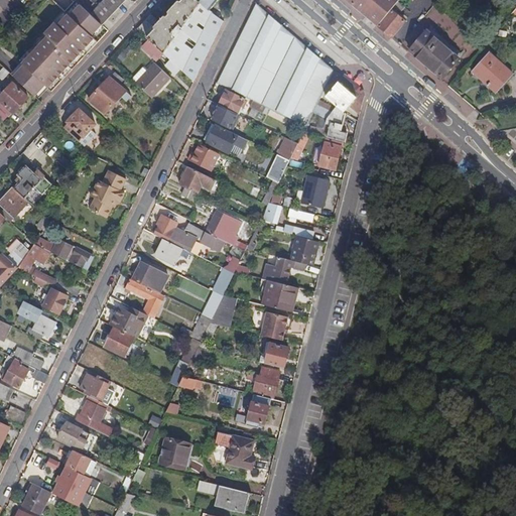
[(102,24),(124,0),(94,0),(102,6),(93,16),(102,24)]
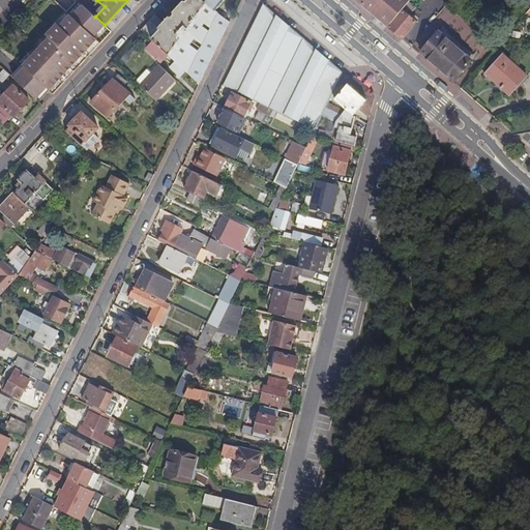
[(170,56),(207,5),(201,0),(184,0),(186,2),(166,24),(156,16),(149,23),(158,32),(151,39),(154,41),(170,56)]
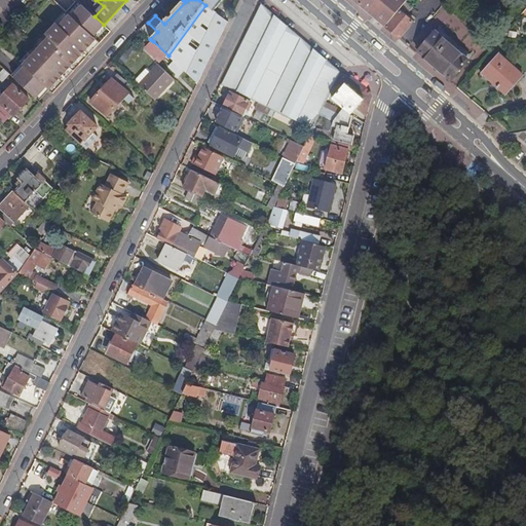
[(226,20),(230,14),(224,10),(220,15),(214,11),(222,0),(199,0),(205,5),(213,12),(218,15),(219,16),(225,21),(229,23),(229,22),(226,20)]
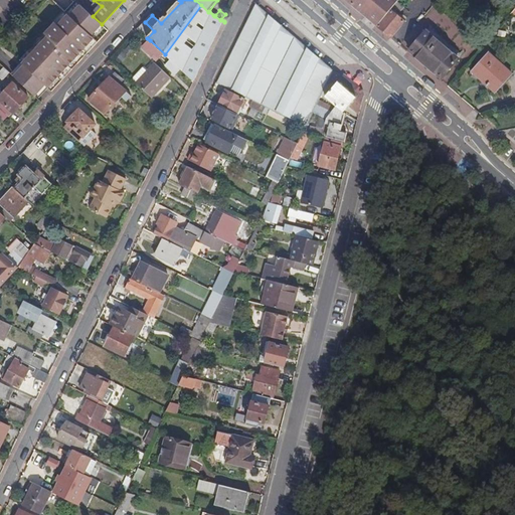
[(365,16),(379,0),(356,0),(352,5),(365,16)]
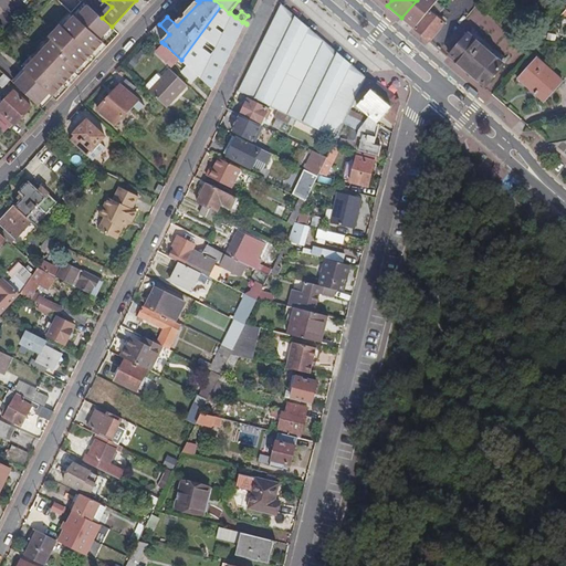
[(436,3),(437,2),(435,0),(417,0),(401,18),(415,29),(429,12),(432,8),(436,3)]
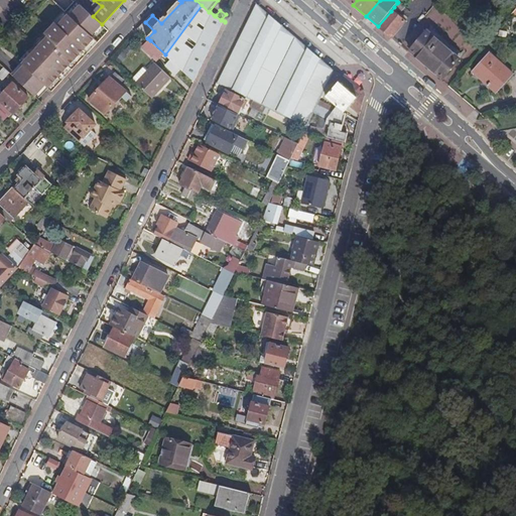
[(69,17),(81,5),(78,2),(67,15),(68,15),(69,17)]
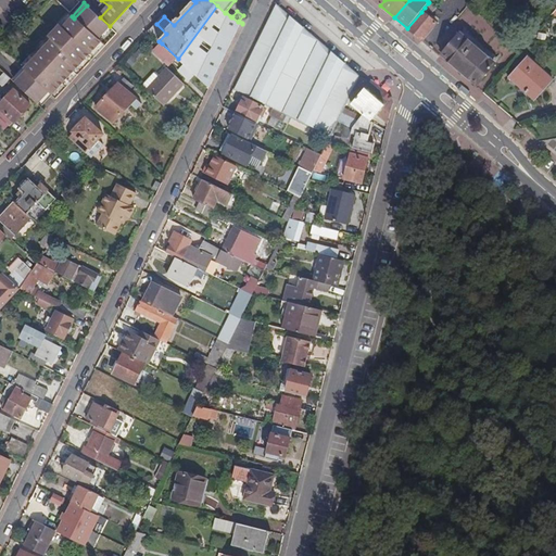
[(436,9),(428,3),(425,8),(432,13),(436,9)]
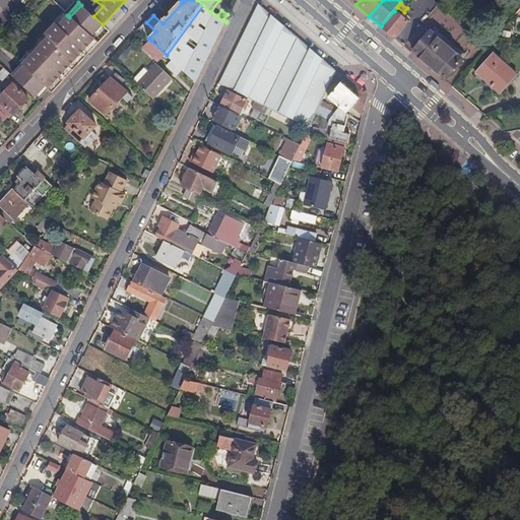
[(220,82),(310,127),(337,70),(259,4),(220,82)]
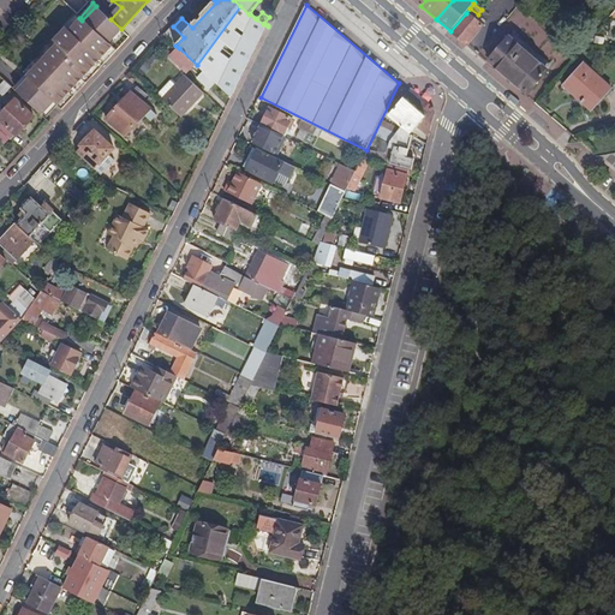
[(87,84),(106,64),(101,60),(113,48),(109,45),(121,31),(123,30),(121,29),(111,19),(96,6),(82,21),(81,18),(79,19),(73,27),(67,31),(65,35),(60,40),(57,45),(51,49),(46,55),(37,64),(27,76),(25,77),(29,79),(17,91),(45,117),(55,105),(59,107),(83,81),(87,84)]
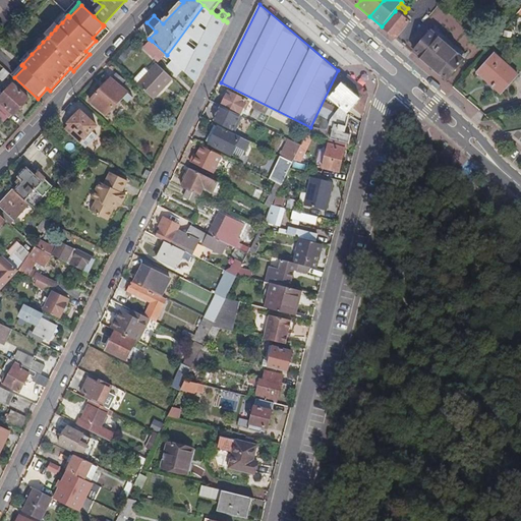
[(195,81),(196,82),(227,22),(223,20),(217,16),(216,15),(211,12),(204,5),(167,55),(169,57),(173,61),(168,66),(178,75),(183,70),(195,81)]
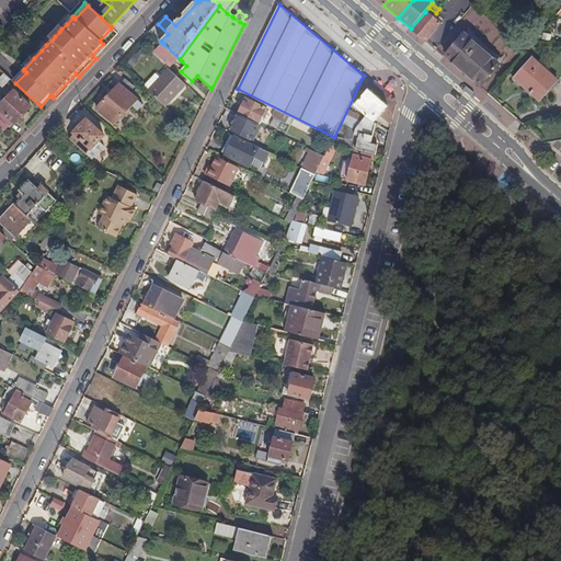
[(471,7),(460,21),(506,56),(517,42),(471,7)]
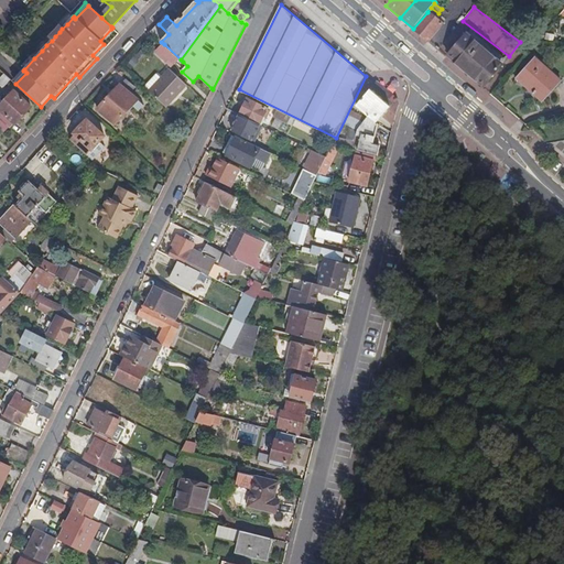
[(429,41),(442,24),(427,12),(413,29),(429,41)]
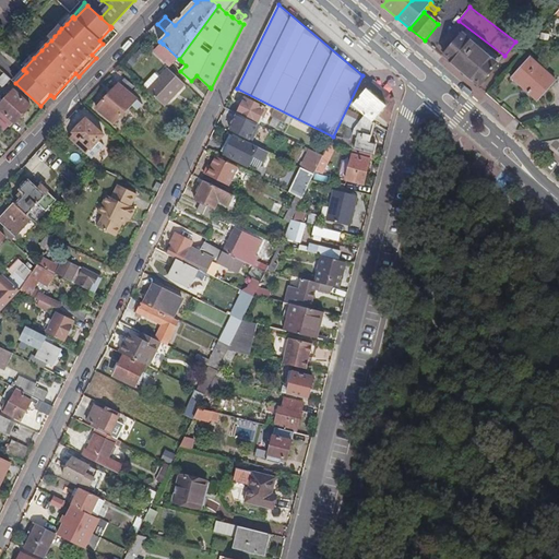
[(167,34),(157,24),(150,33),(159,42),(167,34)]
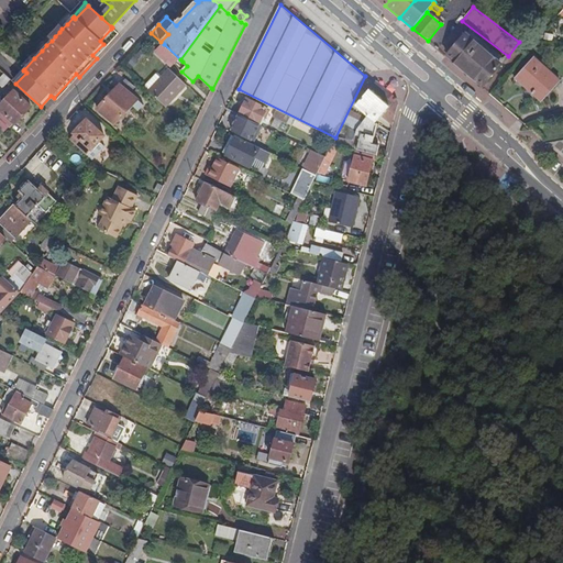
[(103,44),(114,32),(111,29),(100,41),(103,44)]
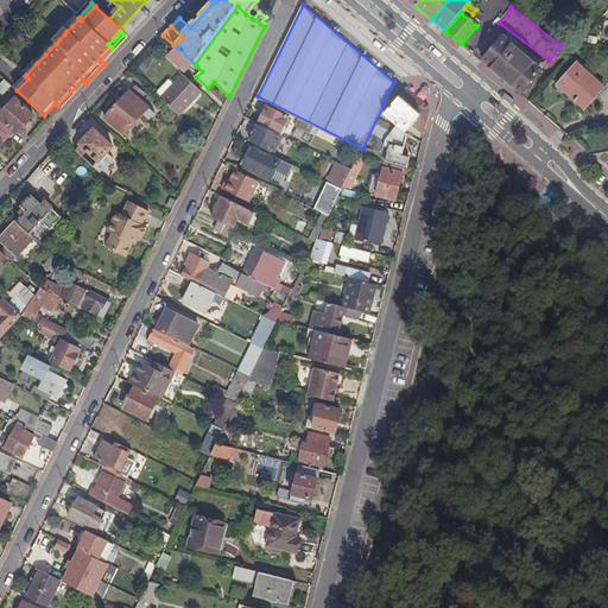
[(520,93),(544,65),(506,32),(482,59),(520,93)]
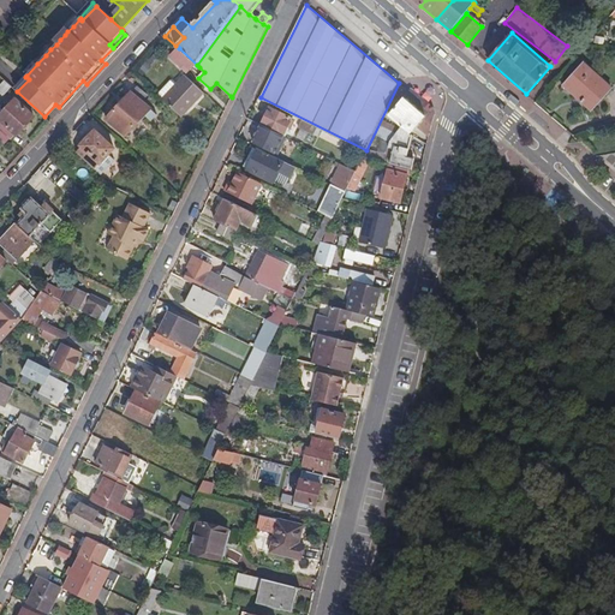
[(106,64),(118,51),(113,48),(101,60),(106,64)]
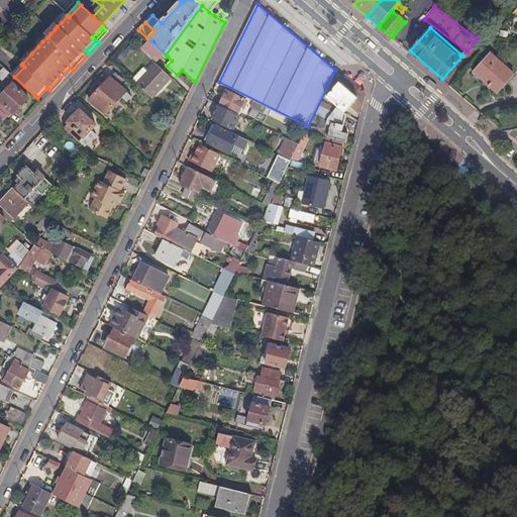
[(166,55),(150,40),(144,47),(159,62),(166,55)]
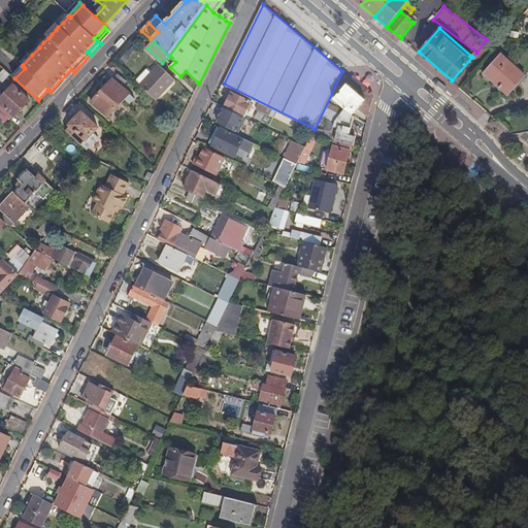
[(128,57),(135,48),(133,46),(125,55),(128,57)]
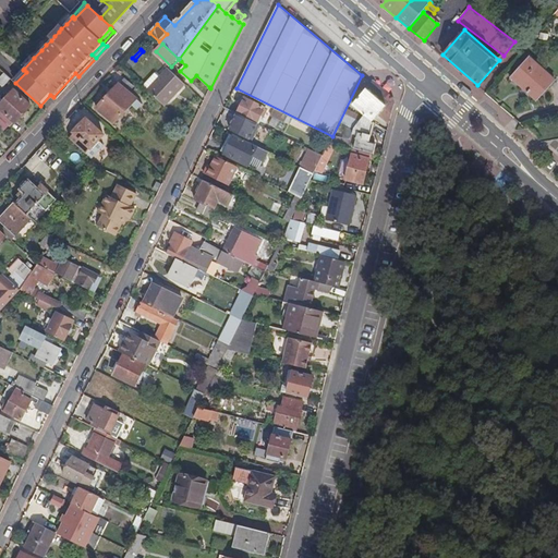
[(24,69),(34,58),(32,56),(22,67),(24,69)]
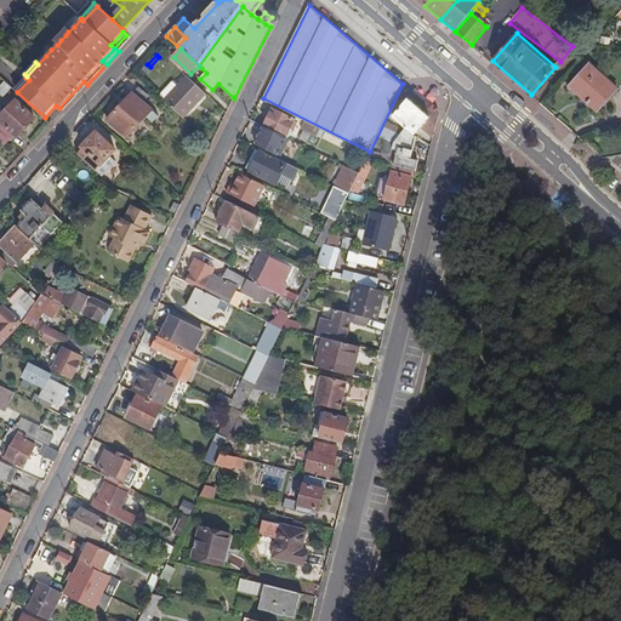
[(620,90),(593,62),(574,81),(592,100),(590,102),(598,112),(620,90)]
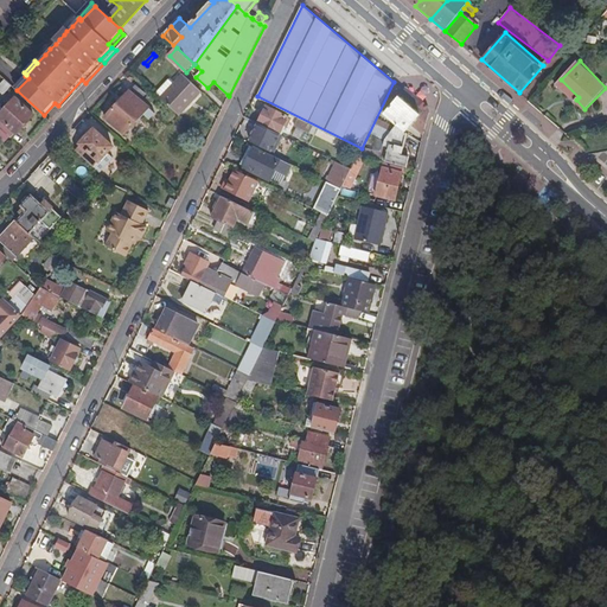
[(140,76),(148,66),(147,65),(144,63),(135,71),(140,76)]
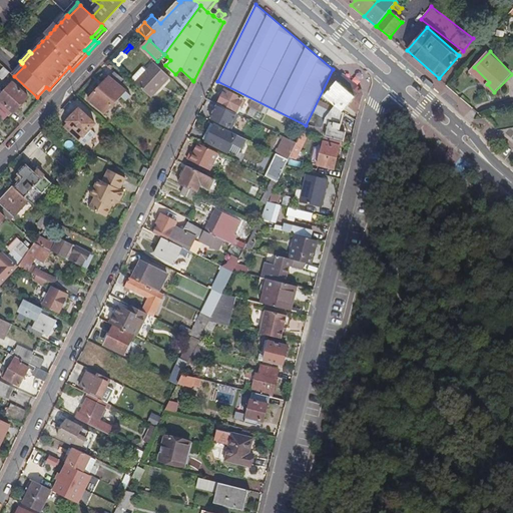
[(14,76),(24,66),(21,64),(21,63),(11,73),(14,76)]
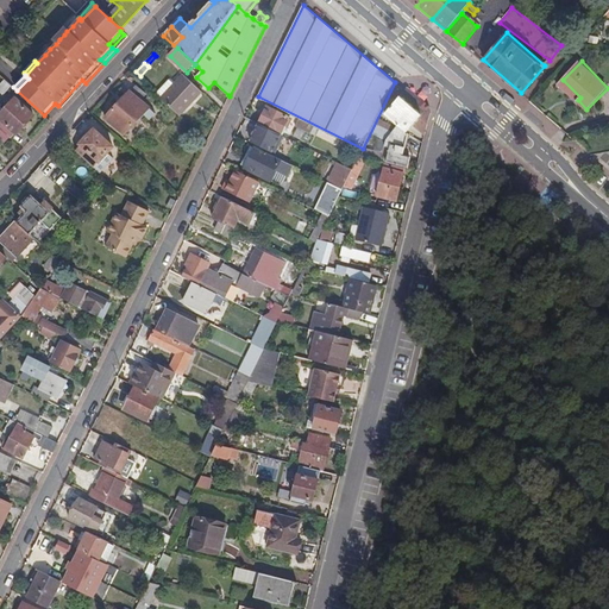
[(180,117),(202,92),(187,77),(184,75),(176,85),(162,100),(180,117)]
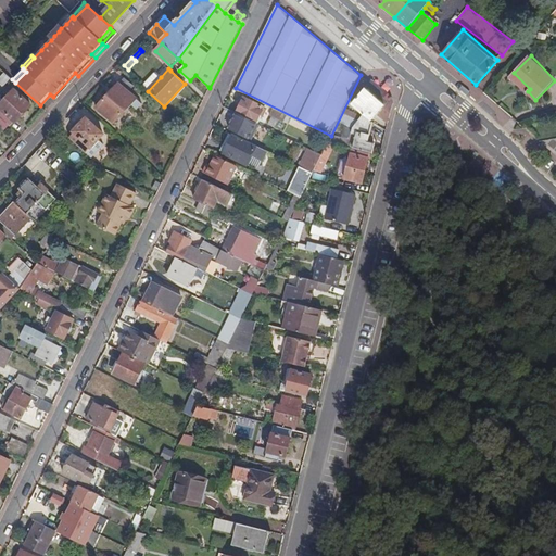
[(0,84),(4,88),(11,79),(4,73),(0,77),(0,84)]
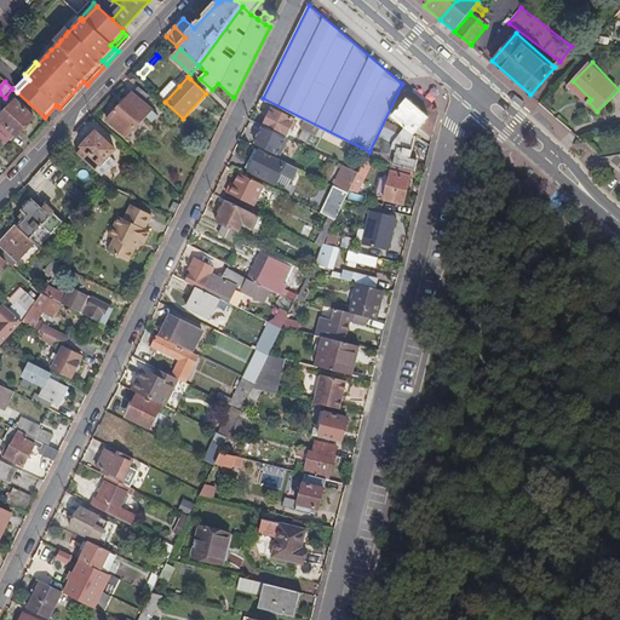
[(63,112),(87,85),(84,81),(59,108),(63,112)]
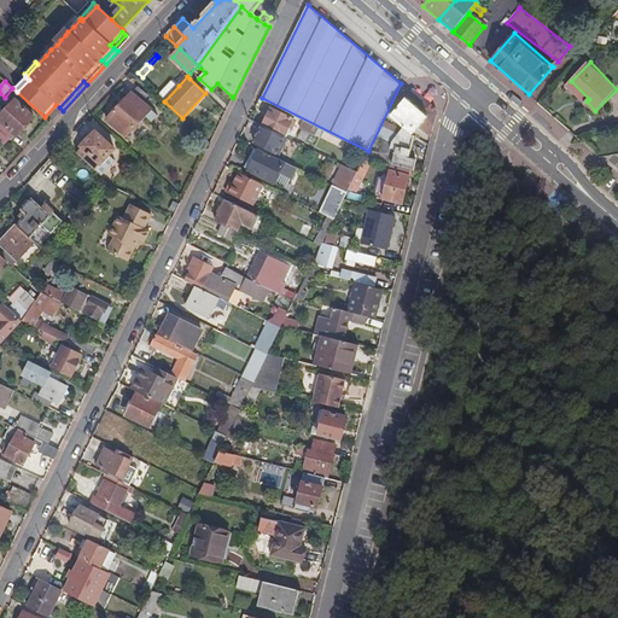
[(164,101),(179,86),(174,81),(159,97),(164,101)]
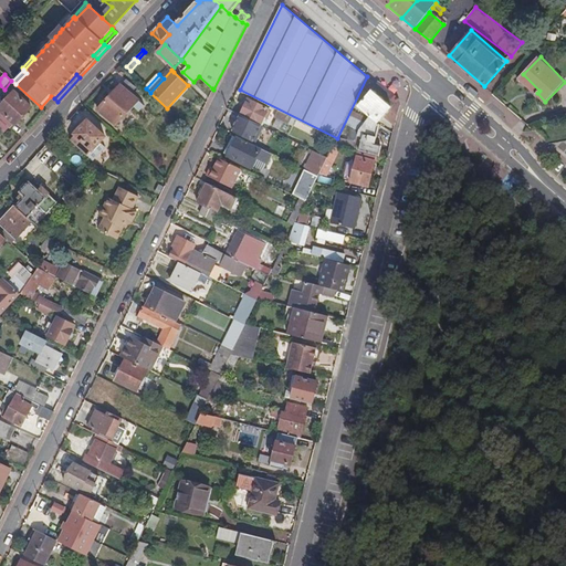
[(203,98),(212,88),(199,76),(194,82),(190,86),(203,98)]
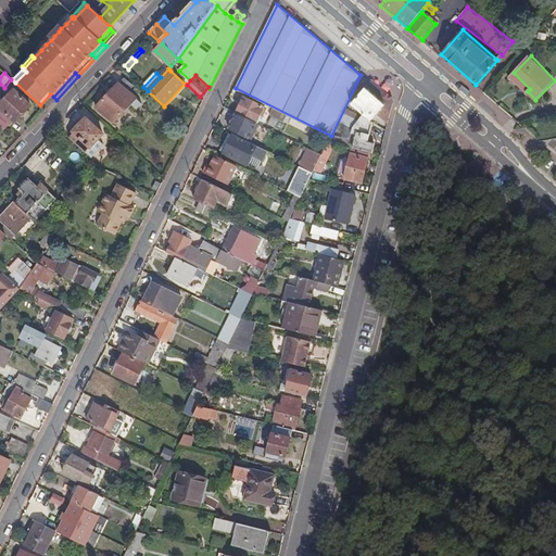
[(135,88),(126,80),(122,84),(130,92),(135,88)]
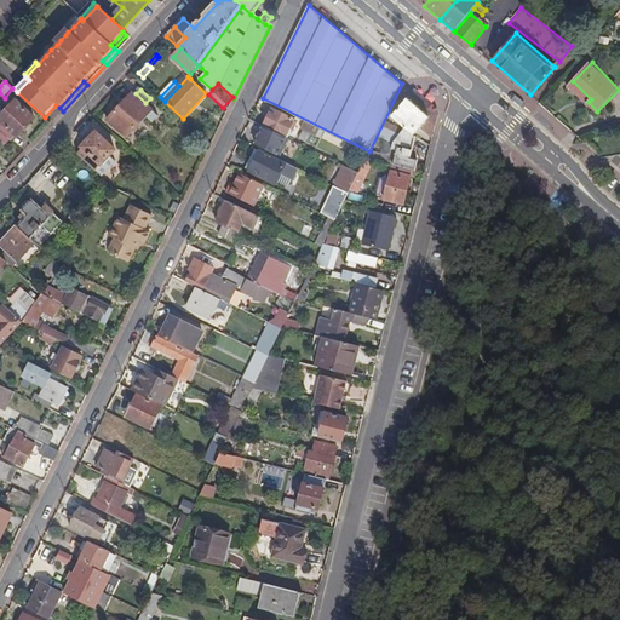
[(392,116),(406,127),(415,135),(420,128),(432,139),(438,115),(434,112),(437,108),(415,90),(412,92),(402,104),(400,102),(394,108),(397,110),(392,116)]
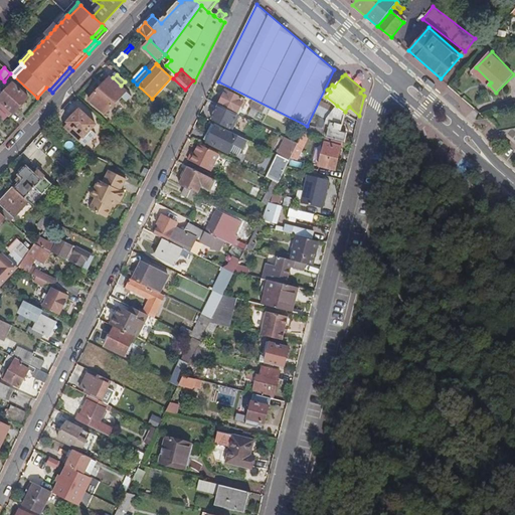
[(126,105),(133,98),(121,86),(113,77),(112,77),(90,101),(105,116),(121,99),(126,105)]
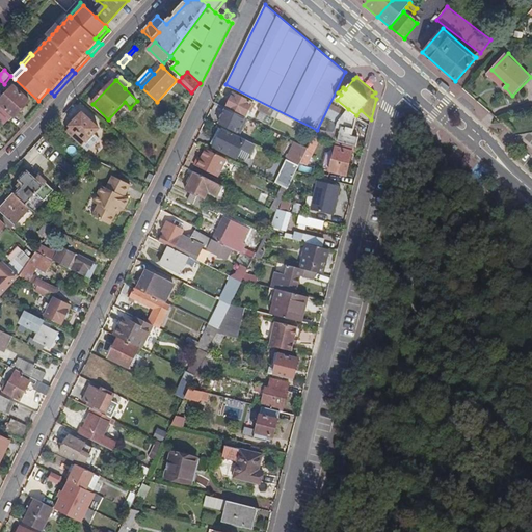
[(15,117),(30,101),(14,86),(4,96),(0,91),(0,112),(9,121),(14,116),(15,117)]
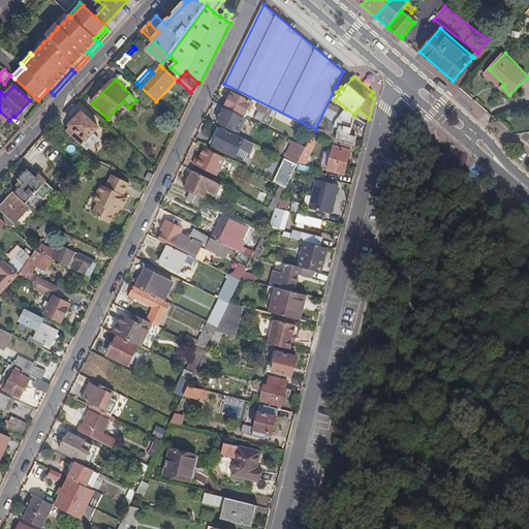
[(40,102),(51,92),(48,90),(38,100),(40,102)]
